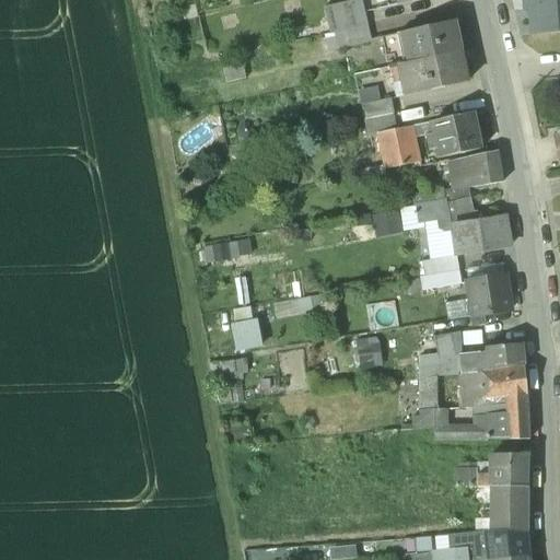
[(361,0),(354,0),(336,4),(339,19),(364,12),(361,0)]
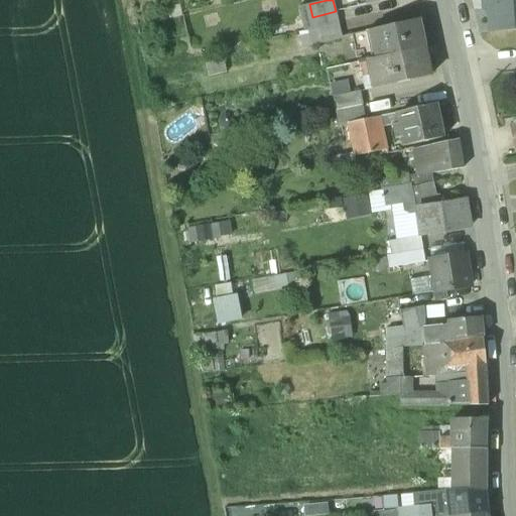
[(515,0),(488,0),(491,31),(515,29),(515,0)]
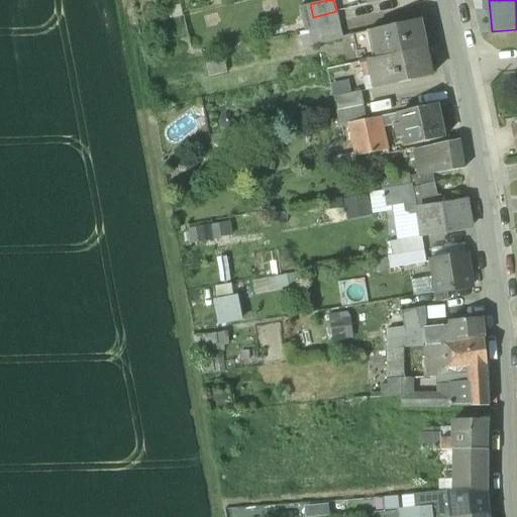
[(336,11),(313,17),(316,29),(339,24),(336,11)]
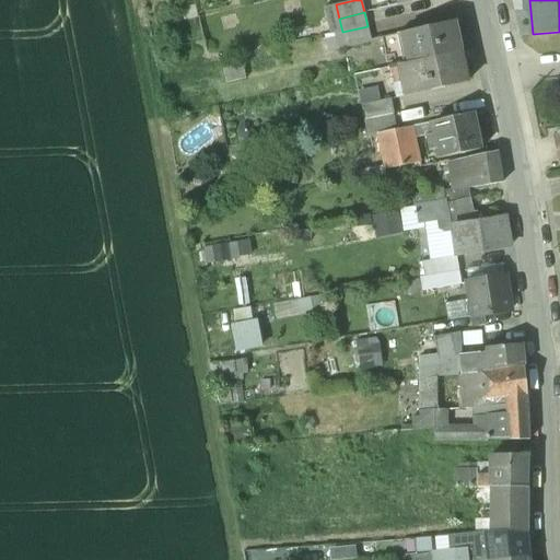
[(447,23),(396,35),(403,65),(458,53),(455,39),(452,41),(447,23)]
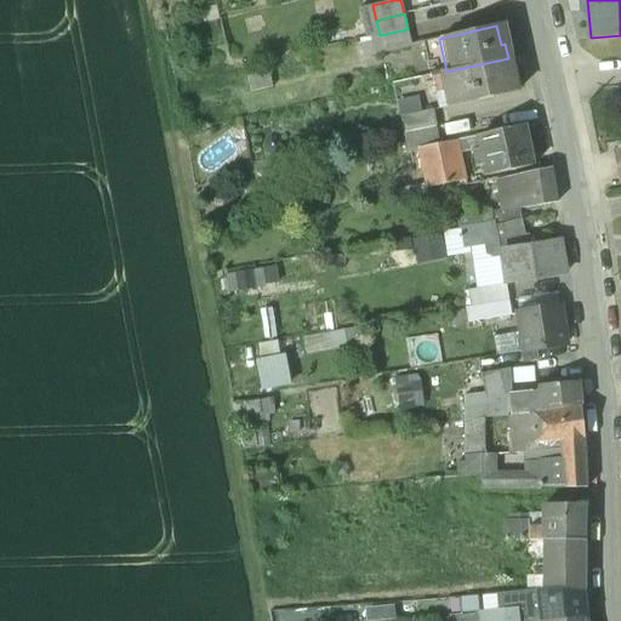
[(408,29),(380,35),(383,47),(416,39),(414,28),(408,29)]
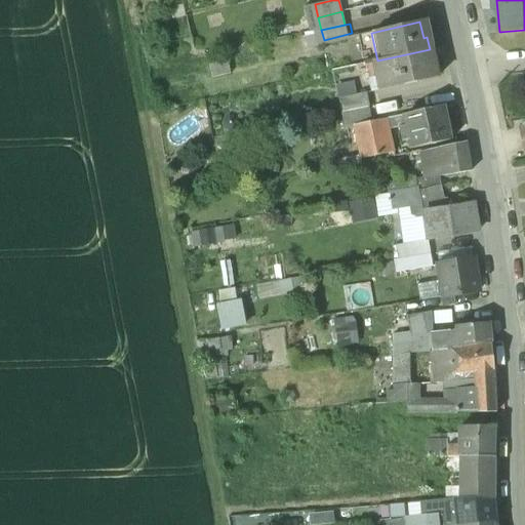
[(377,61),(373,62),(379,89),(436,76),(430,49),(377,61)]
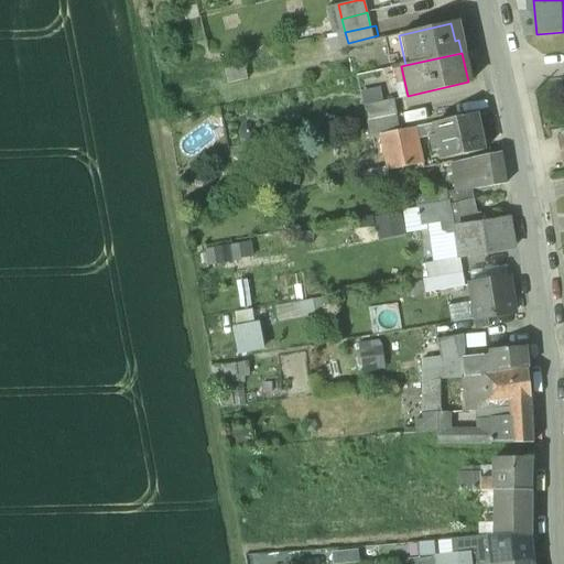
[(401,66),(391,68),(398,98),(408,96),(401,66)]
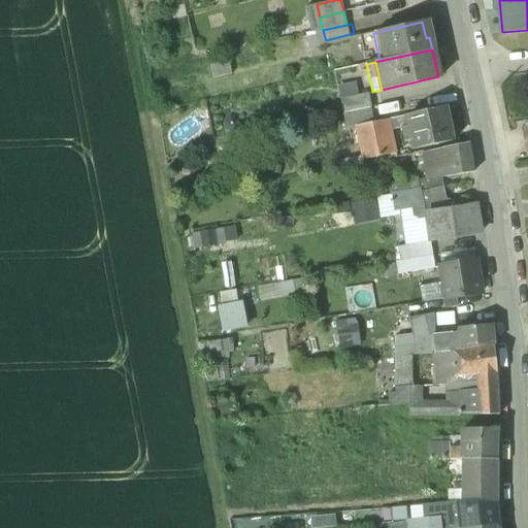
[(368,94),(340,99),(342,113),(370,107),(371,107),(368,94)]
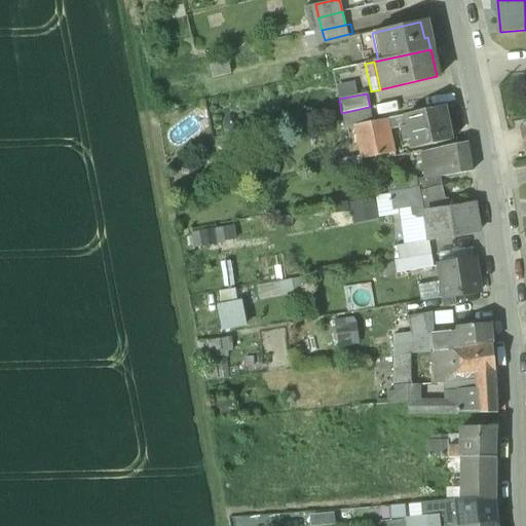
[(369,107),(341,113),(345,129),(354,127),(353,126),(372,122),(369,107)]
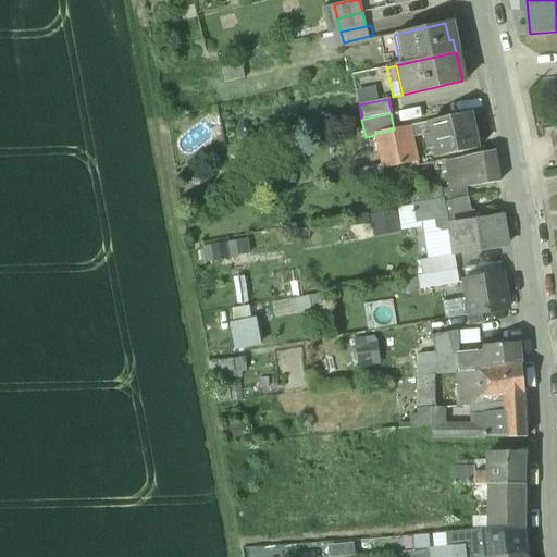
[(470,115),(431,124),(433,134),(436,147),(438,156),(477,147),(470,115)]
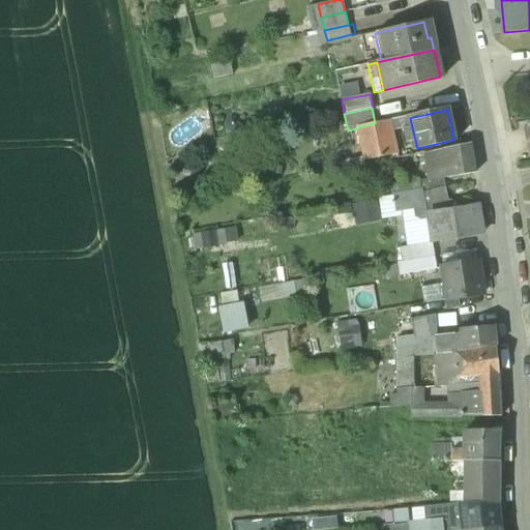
[(375,123),(356,127),(357,128),(363,160),(396,153),(389,121),(375,123)]
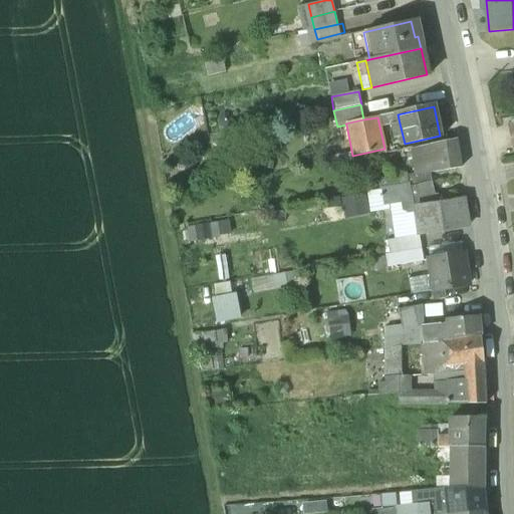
[(400,123),(393,124),(395,138),(403,136),(400,123)]
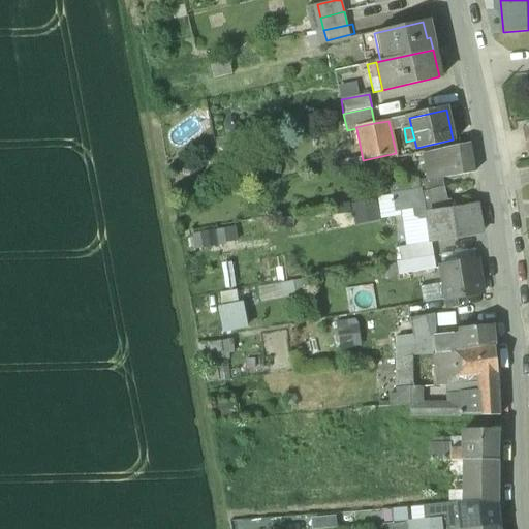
[(469,145),(423,153),(428,179),(474,170),(469,145)]
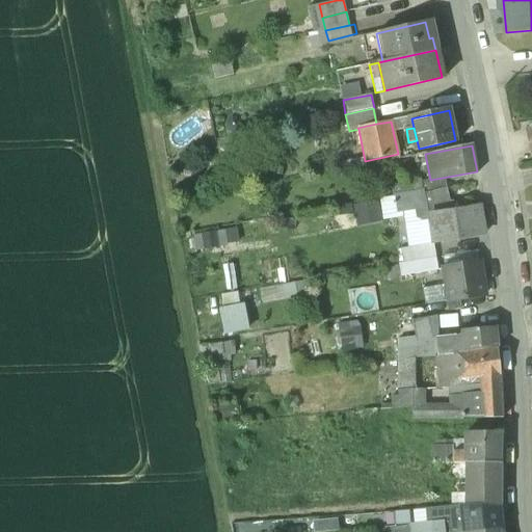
[(447,188),(423,192),(423,190),(394,195),(397,213),(414,210),(416,217),(421,218),(421,220),(429,218),(428,214),(454,210),(453,201),(449,202),(447,188)]
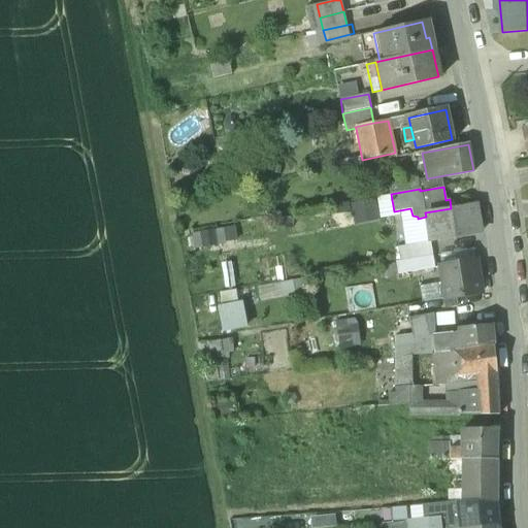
[(350,203),(354,223),(377,218),(373,199),(350,203)]
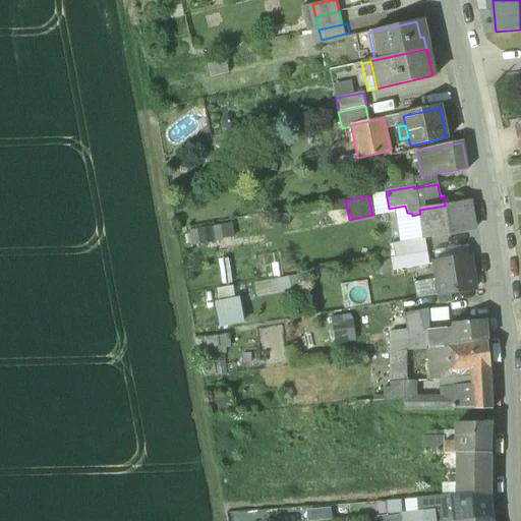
[(445,206),(419,210),(420,214),(423,236),(424,237),(474,228),(469,201),(445,206)]
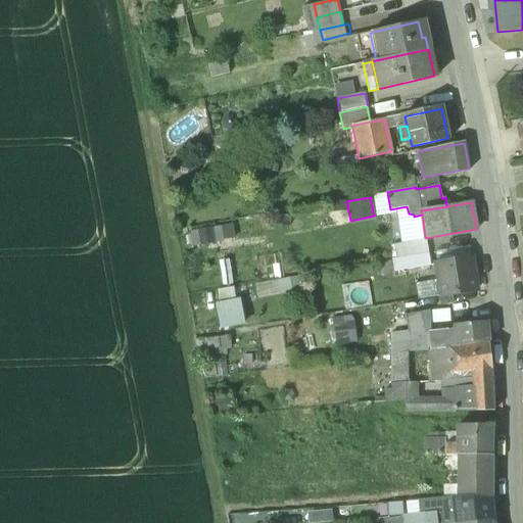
[(220,227),(188,229),(189,243),(221,241),(220,227)]
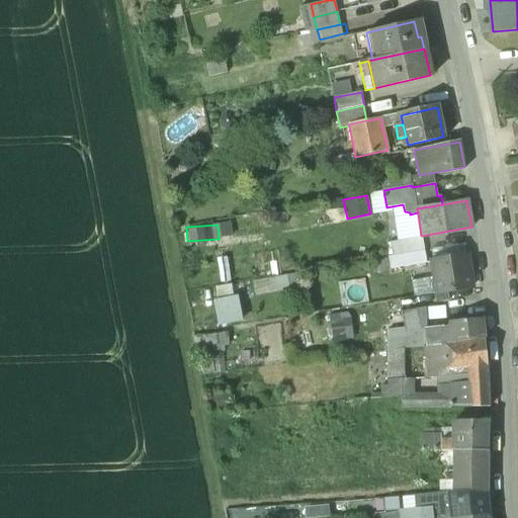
[(421,235),(390,241),(392,255),(424,249),(422,236),(421,235)]
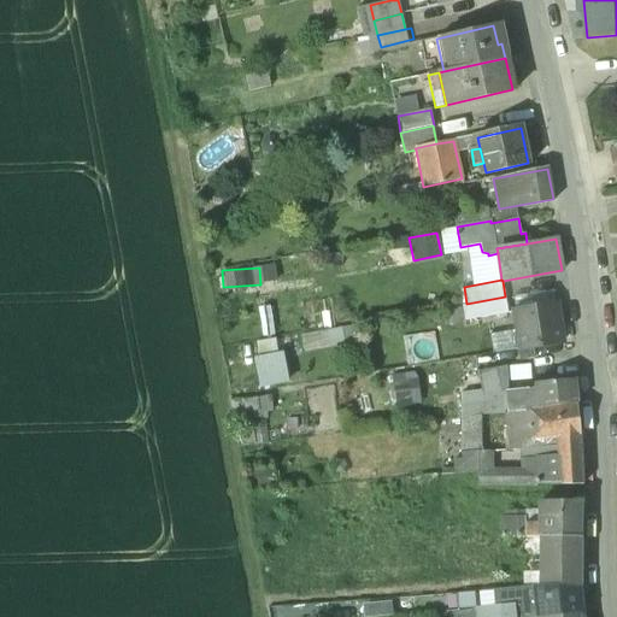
[(505,299),(463,306),(465,322),(507,315),(505,299)]
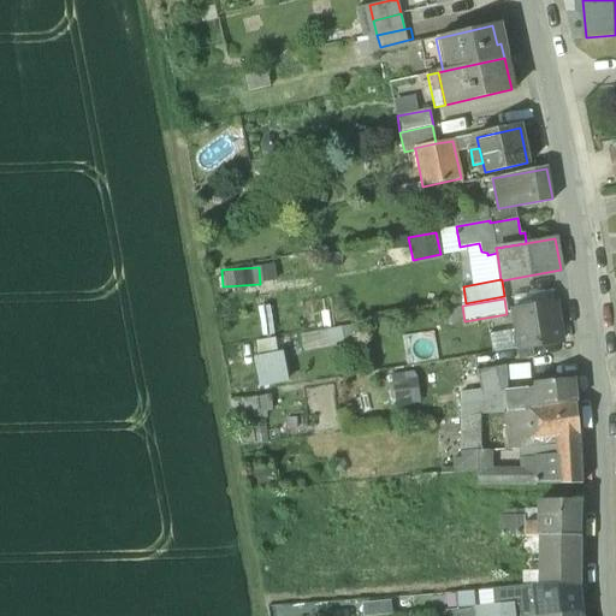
[(554,304),(514,311),(521,349),(561,343),(554,304)]
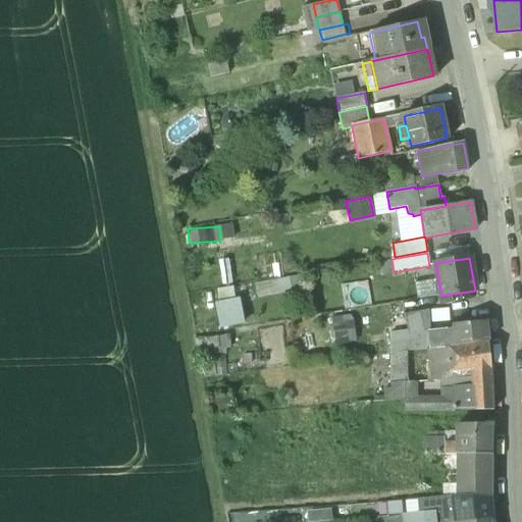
[(343,284),(346,304),(369,302),(367,281),(343,284)]
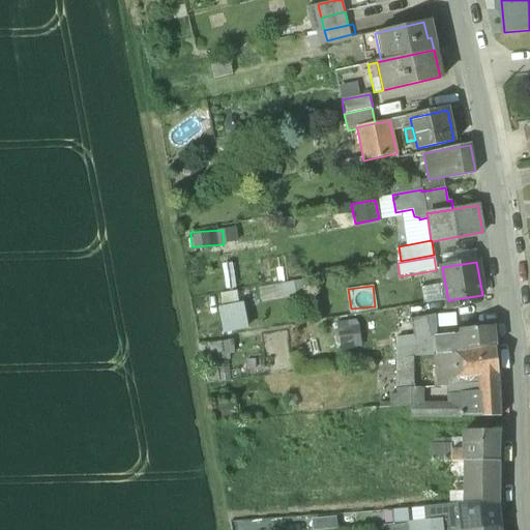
[(216,293),(221,330),(242,327),(238,290),(216,293)]
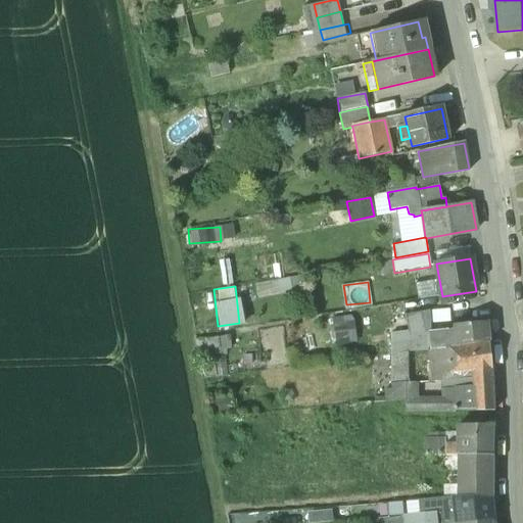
[(429,310),(412,314),(414,330),(409,330),(412,351),(429,349),(430,349),(428,331),(431,331),(429,310)]
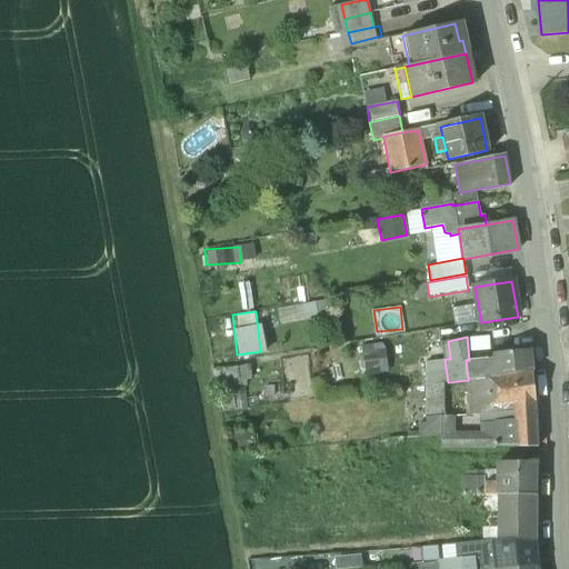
[(529,349),(493,352),(495,358),(469,360),(466,360),(468,380),(487,378),(531,372),(529,349)]
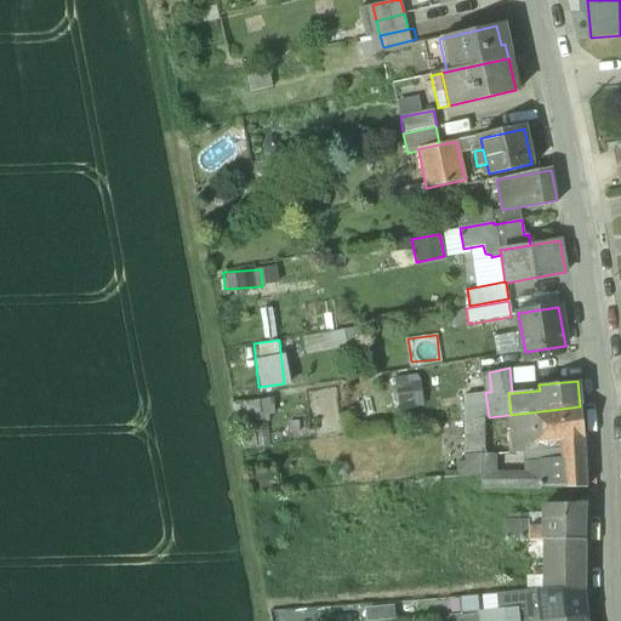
[(397,409),(422,404),(419,388),(393,394),(397,409)]
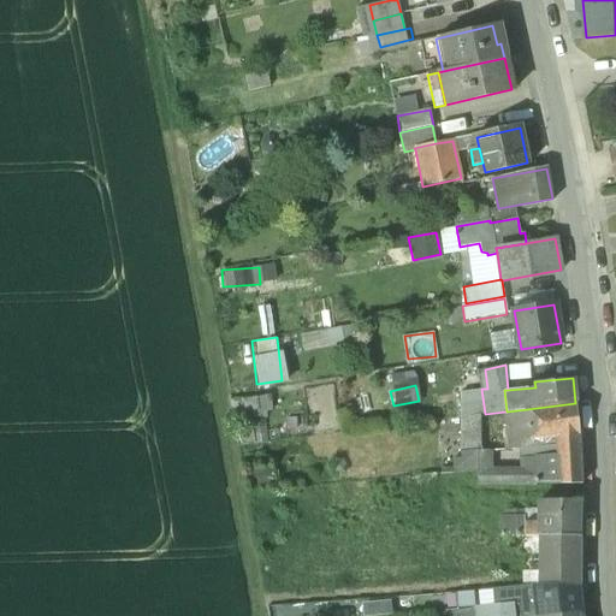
[(481,389),(461,392),(461,418),(485,414),(481,389)]
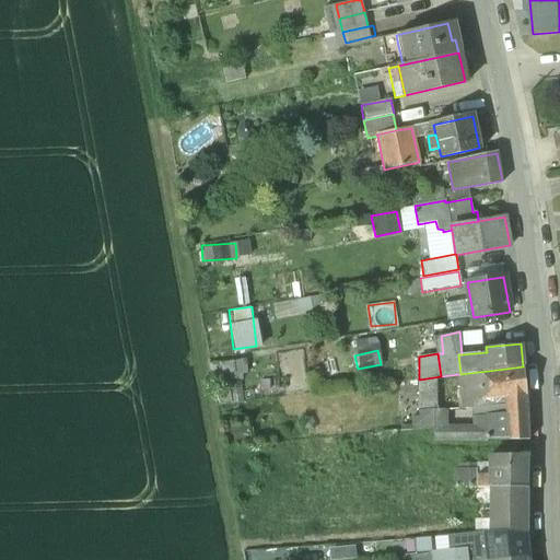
[(244,359),(220,362),(221,377),(245,375),(244,359)]
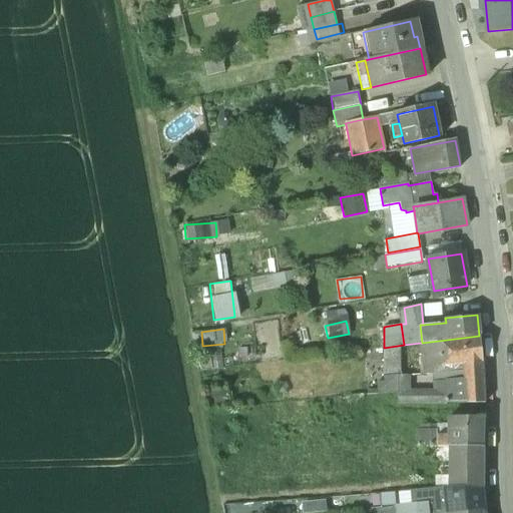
[(479,336),(439,341),(441,365),(463,363),(464,371),(482,370),(479,336)]
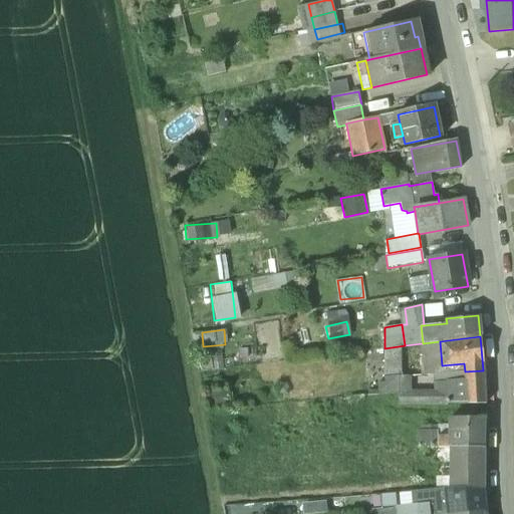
[(423,343),(422,343),(424,361),(424,366),(442,365),(440,341),(423,343)]
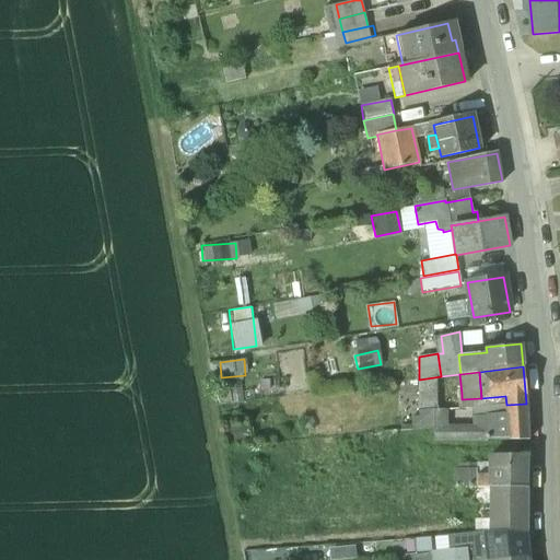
[(526,404),(506,405),(508,412),(486,415),(487,427),(487,441),(488,441),(527,441),(526,404)]
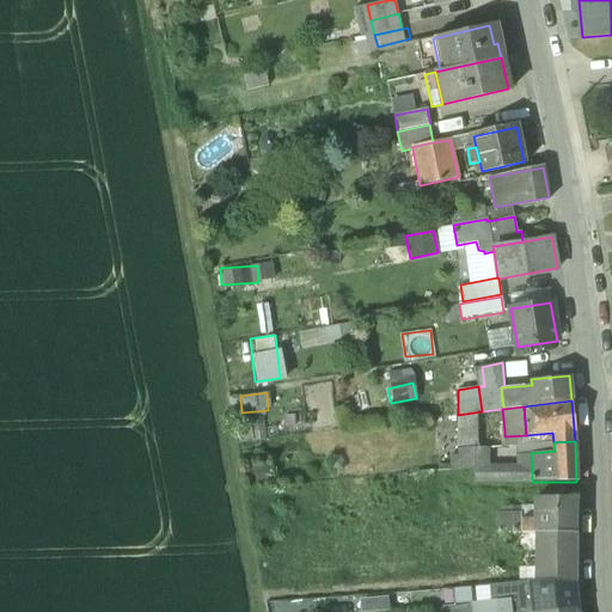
[(532,466),(519,469),(518,482),(532,482),(532,466)]
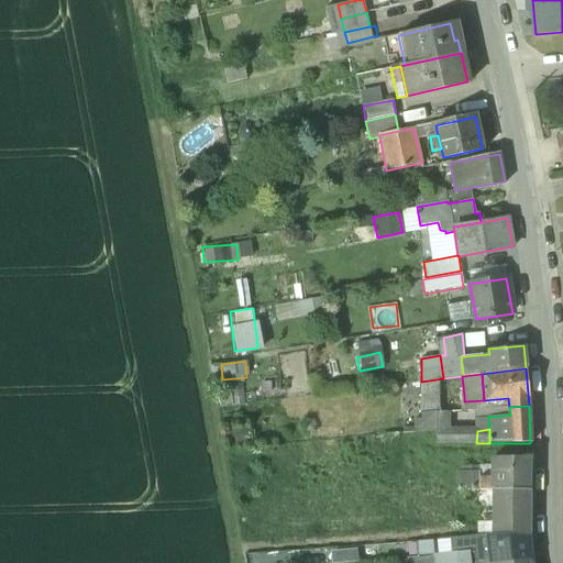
[(529,457),(493,459),(492,468),(492,478),(479,478),(478,478),(478,474),(471,474),(457,474),(457,490),(476,490),(492,490),(529,489),(529,457)]
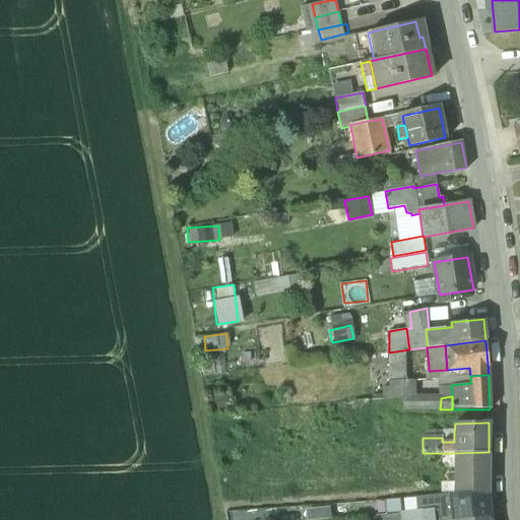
[(454,433),(435,433),(435,438),(442,438),(443,442),(454,442),(454,433)]
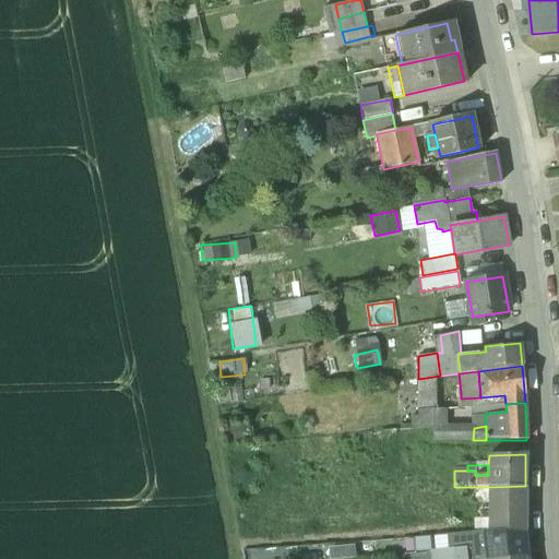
[(525,486),(488,487),(488,531),(524,531),(525,486)]
